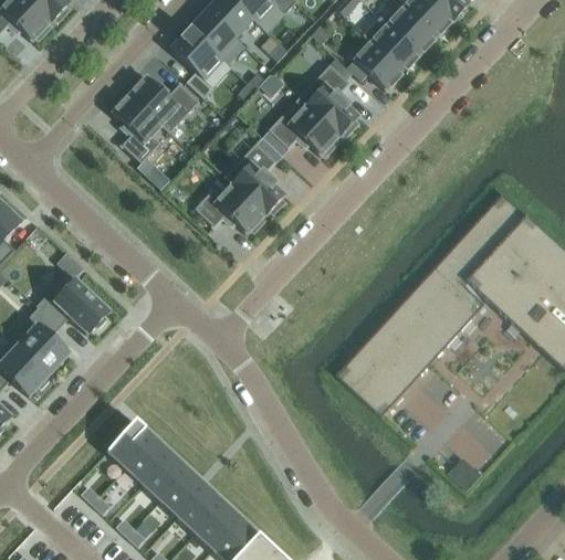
[(52,20),(30,0),(0,0),(0,31),(9,23),(18,31),(21,28),(33,39),(37,34),(40,37),(50,25),(48,23),(51,20),(52,21),(52,20)]
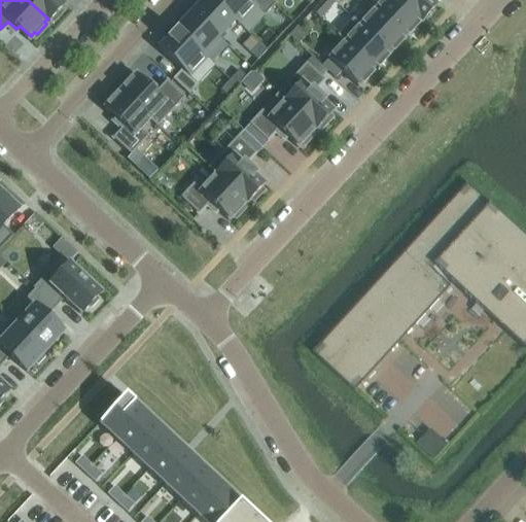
[(28,0),(48,19),(53,15),(55,18),(65,7),(62,5),(66,0),(28,0)]
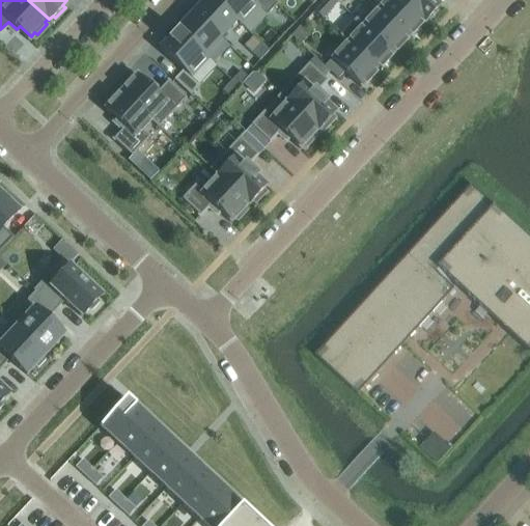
[(238,17),(220,0),(201,0),(194,8),(221,33),(236,17),(238,17)]
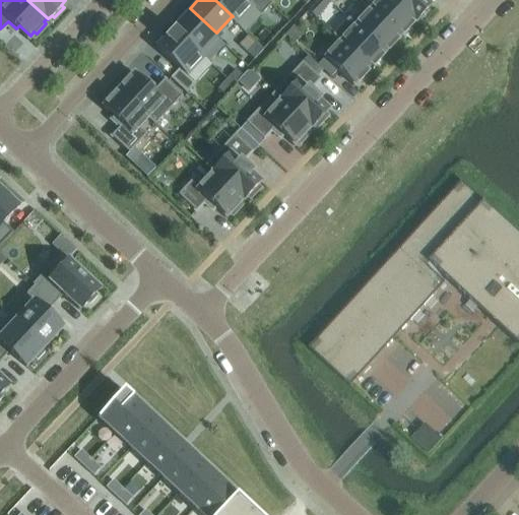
[(236,19),(254,1),(255,0),(215,0),(233,16),(232,16),(236,19)]
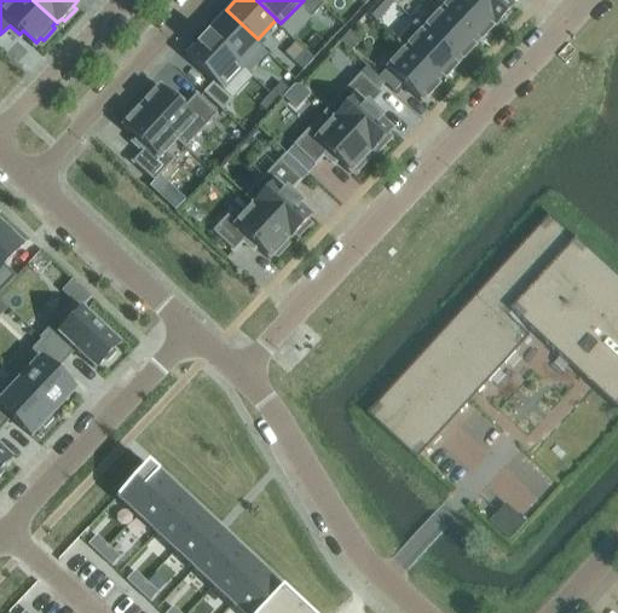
[(448,0),(443,6),(478,39),(495,21),(496,22),(497,21),(474,0),(448,0)]
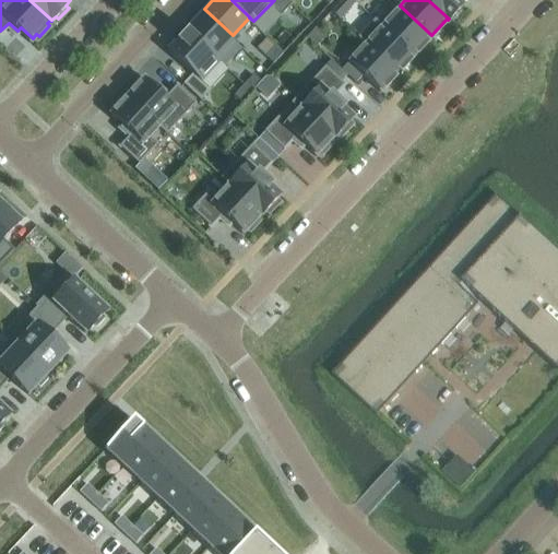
[(428,0),(449,19),(465,1),(464,0),(428,0)]
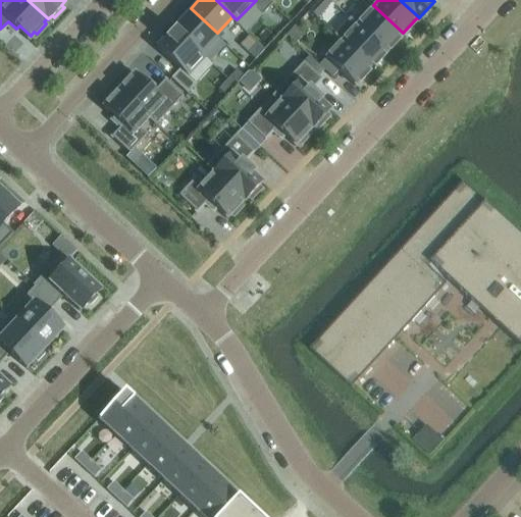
[(403,33),(373,5),(359,20),(358,21),(387,49),(403,33)]
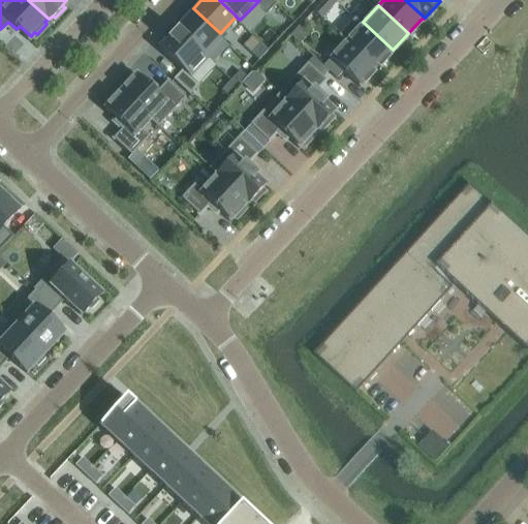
[(205,51),(206,50),(220,33),(193,8),(178,25),(205,51)]
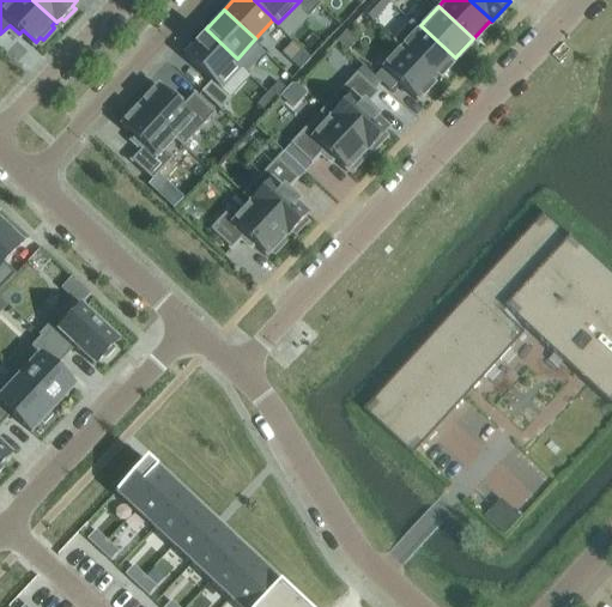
[(420,25),(422,24),(412,16),(393,36),(401,44),(403,43),(437,77),(455,58),(420,25)]
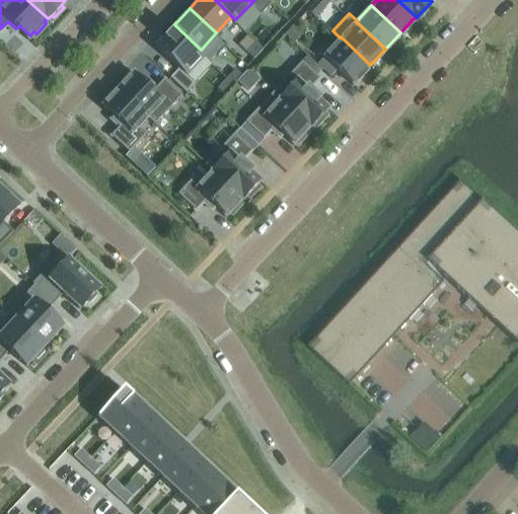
[(303,30),(294,22),(286,30),(294,39),(303,30)]
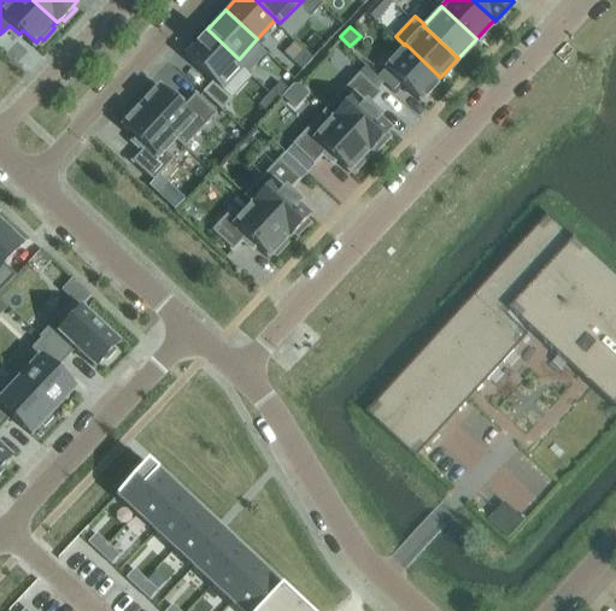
[(244,62),(240,58),(239,59),(207,29),(187,51),(222,84),(244,62)]
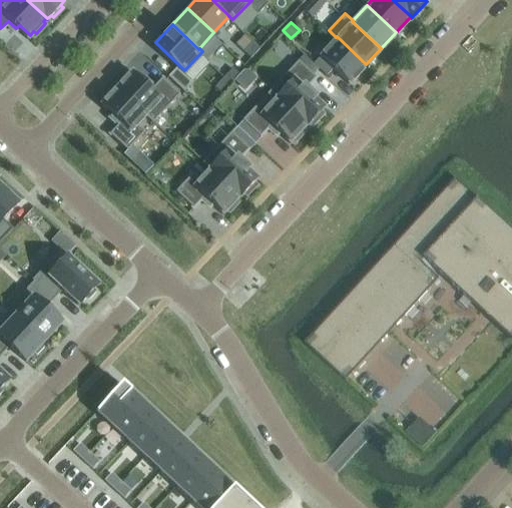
[(337,36),(336,37),(322,53),(351,80),(366,64),(337,36)]
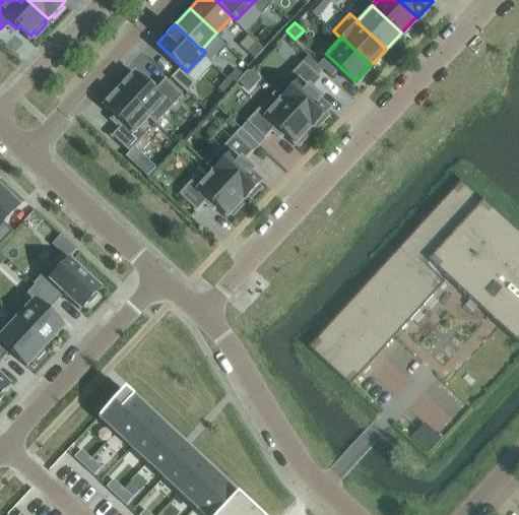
[(255,55),(264,46),(257,39),(249,49),(255,55)]
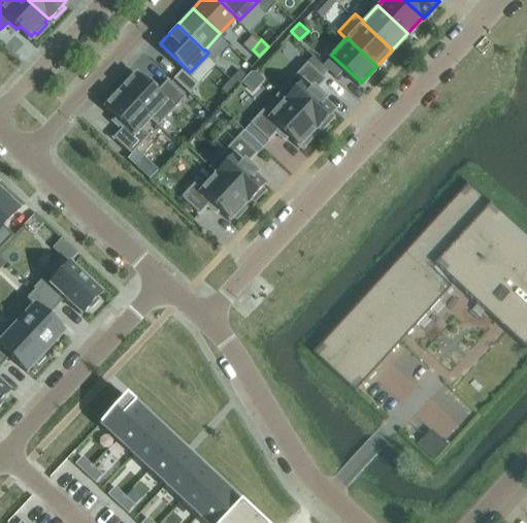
[(307,59),(280,89),(318,126),(321,122),(324,124),(333,113),(331,111),(335,107),(323,96),(326,93),(318,85),(326,75),(307,59)]
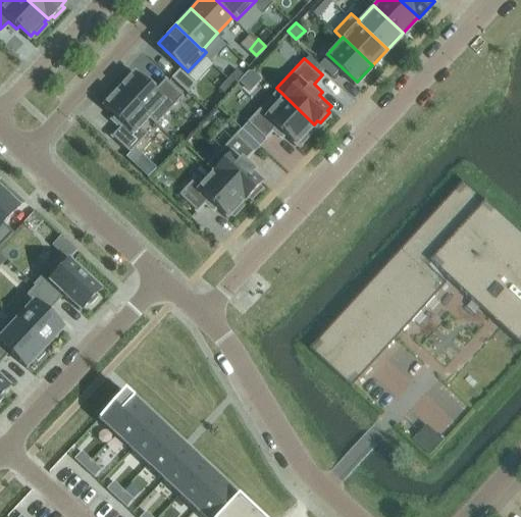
[(238,65),(228,75),(236,82),(245,72),(238,65)]
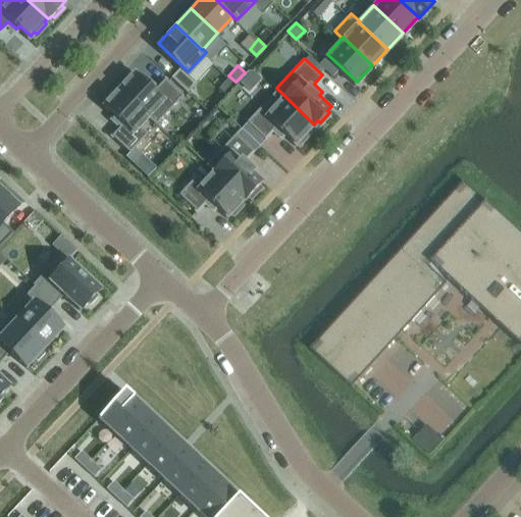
[(122,83),(119,86),(150,113),(149,114),(156,121),(184,92),(166,75),(158,84),(149,76),(146,80),(136,69),(133,72),(129,70),(120,81),(122,83)]
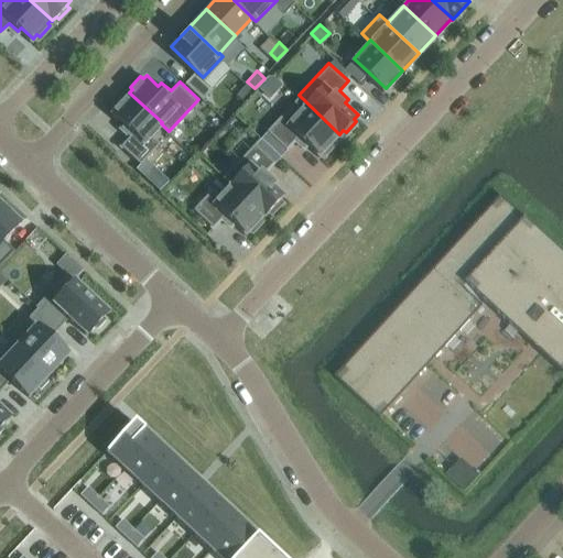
[(246,98),(255,88),(247,81),(238,91),(246,98)]
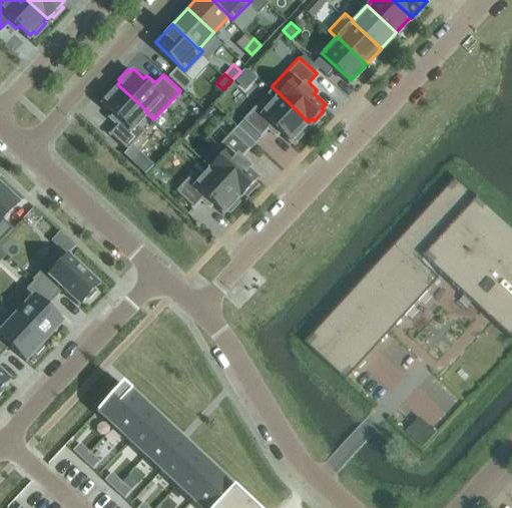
[(146,112),(147,111),(117,84),(115,87),(113,84),(103,95),(105,97),(102,100),(113,110),(110,113),(118,121),(110,130),(128,146),(146,127),(139,121),(146,112)]
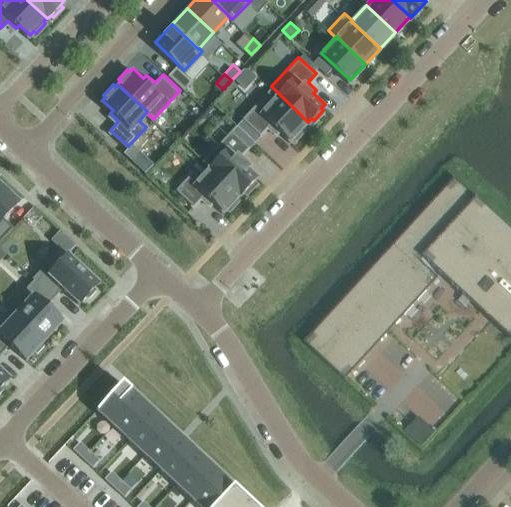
[(308,122),(271,86),(243,116),(260,133),(268,124),(277,132),(280,129),(290,139),(294,135),(296,137),(306,126),(304,124),(307,122),(308,122)]
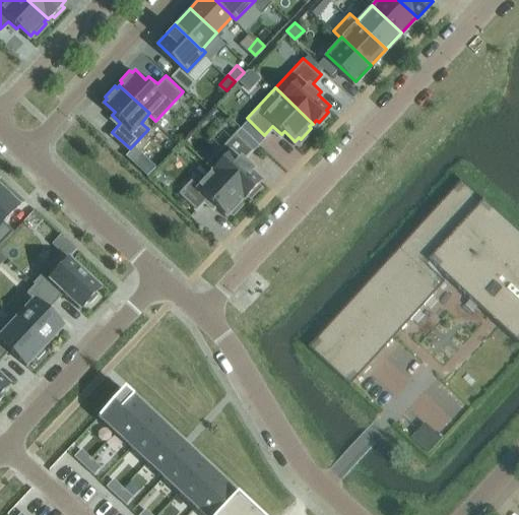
[(206,161),(214,168),(245,196),(249,192),(251,195),(261,184),(258,182),(262,178),(251,167),(253,164),(245,155),(253,147),(236,130),(206,161)]
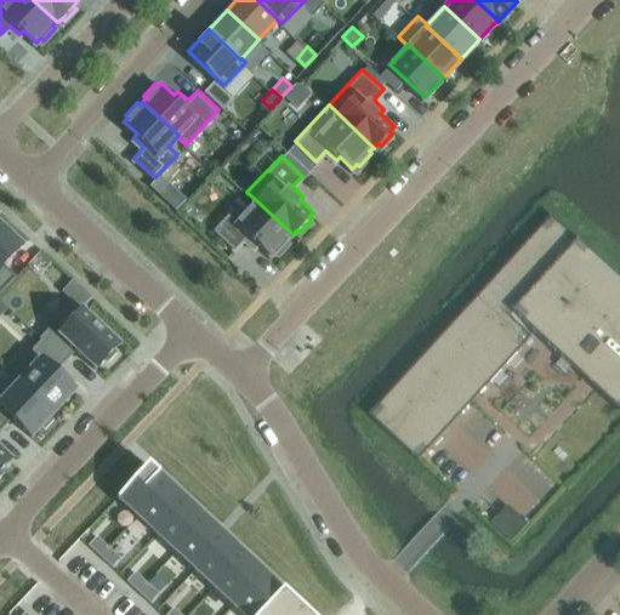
[(256,200),(244,212),(235,204),(214,227),(235,248),(245,237),(255,246),(259,243),(272,255),(276,250),(279,252),(290,240),(288,238),(291,234),(293,235),(293,234),(256,200)]
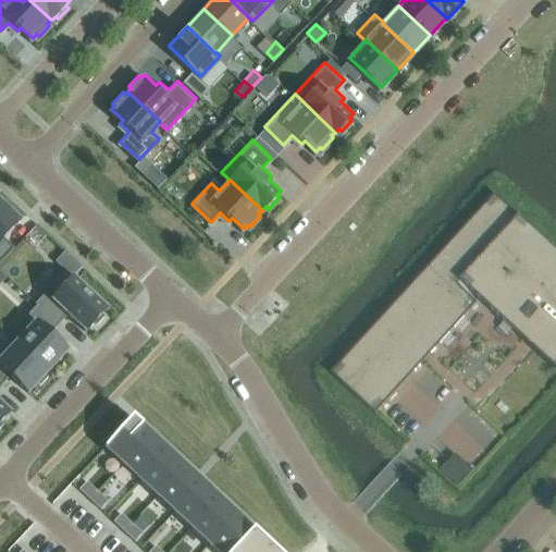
[(333,368),(378,409),(479,298),(461,282),(465,279),(555,363),(555,243),(496,189),(333,368)]
